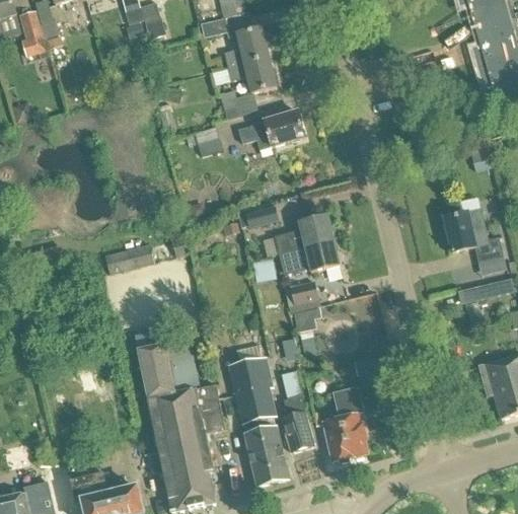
[(21,33),(16,15),(12,0),(0,0),(0,46),(6,44),(4,39),(21,33)]
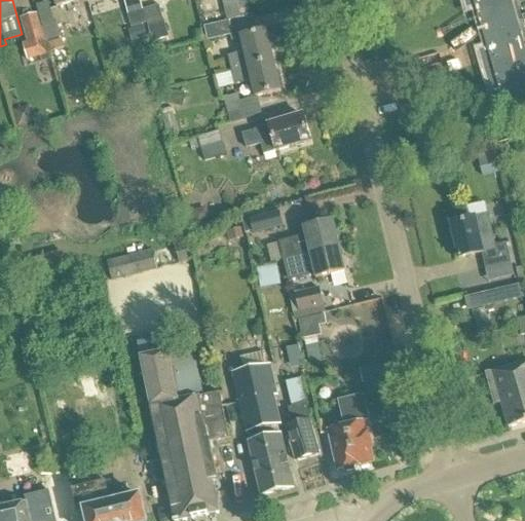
[(43,0),(35,2),(41,25),(45,38),(60,34),(55,21),(53,22),(47,0),(43,0)]
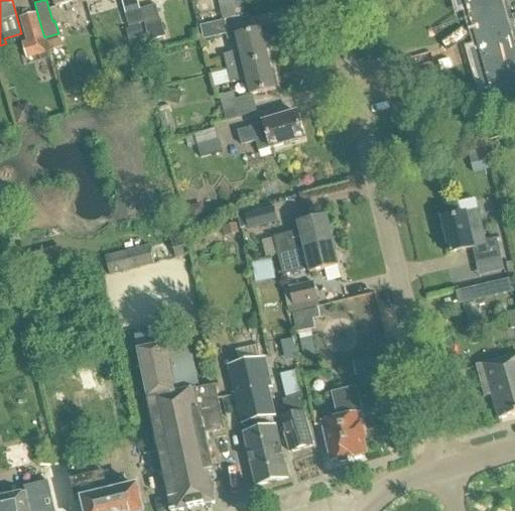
[(121,0),(124,11),(139,6),(137,0),(121,0)]
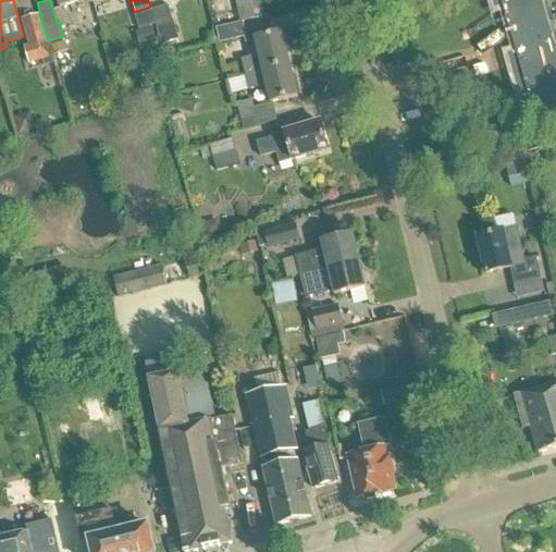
[(235,0),(241,19),(255,15),(250,0),(235,0)]
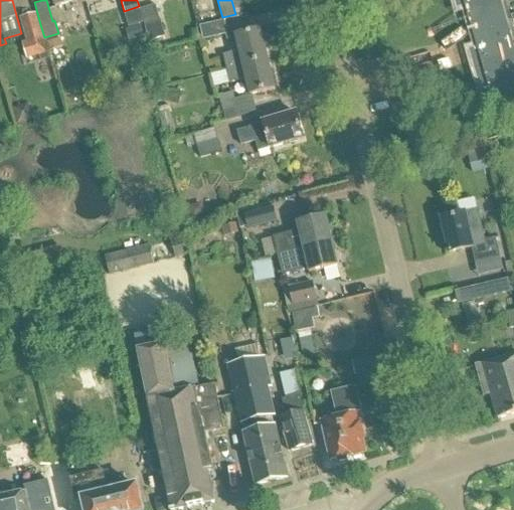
[(455,0),(457,5),(465,3),(477,46),(470,48),(472,55),(479,80),(480,85),(488,82),(494,105),(513,98),(513,47),(499,0),(455,0)]
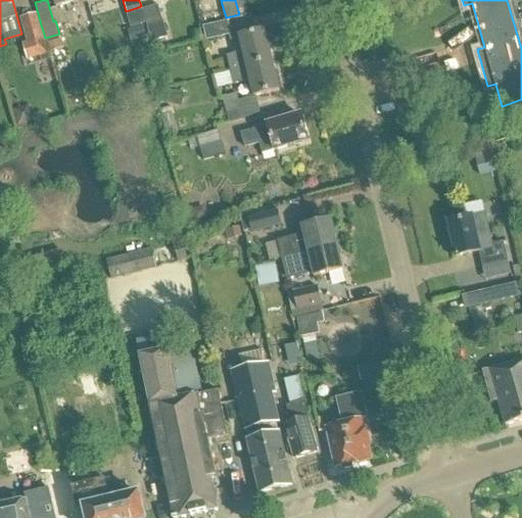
[(145,20),(144,20),(150,39),(167,34),(157,2),(141,6),(145,20)]
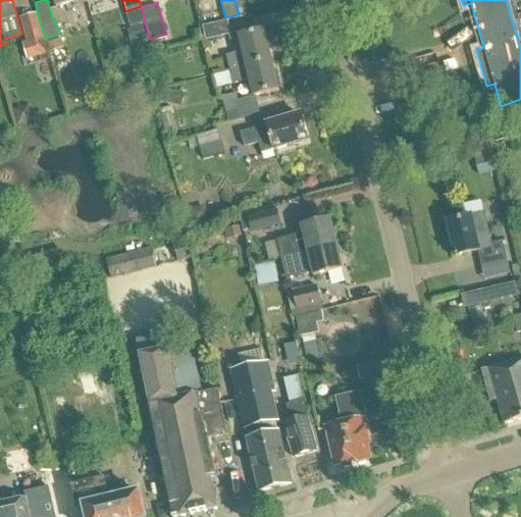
[(145,20),(141,6),(125,11),(128,24),(144,20),(145,20)]
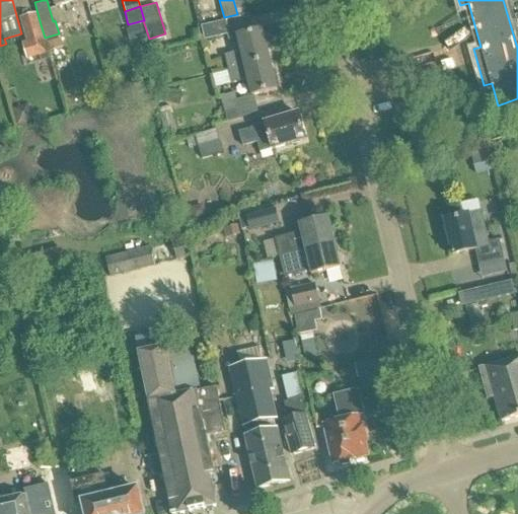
[(228,30),(225,17),(201,23),(204,37),(228,30)]
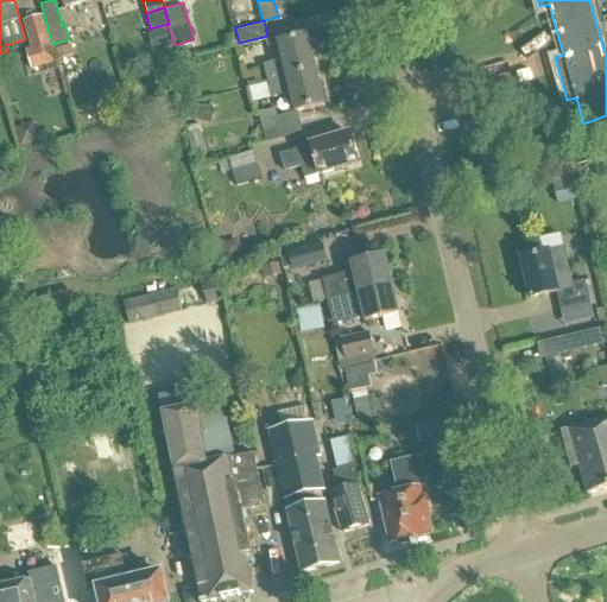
[(31,46),(26,48),(31,67),(56,59),(52,44),(48,29),(27,33),(31,46)]
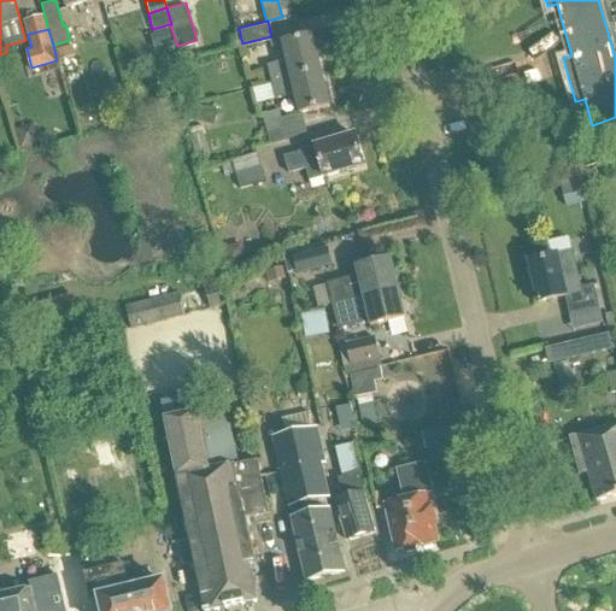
[(267,63),(270,80),(321,68),(311,33),(281,40),(286,58),(267,63)]
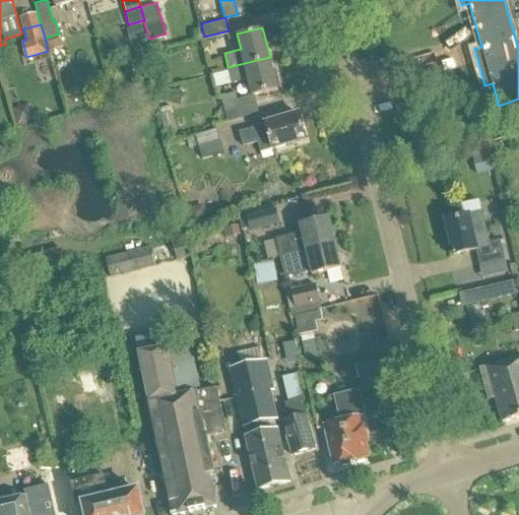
[(47,41),(49,49),(63,45),(60,37),(47,41)]
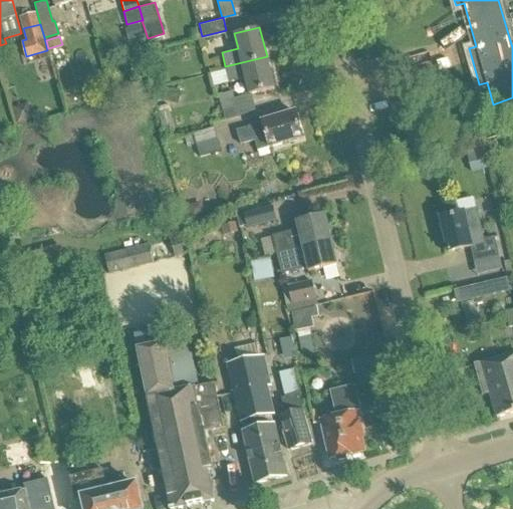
[(229,80),(245,76),(249,92),(274,86),(267,56),(225,66),(229,80)]
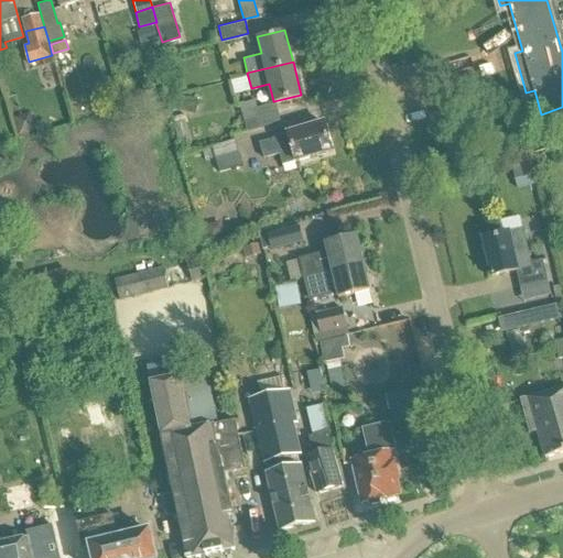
[(179,91),(174,106),(190,110),(194,97),(179,91)]
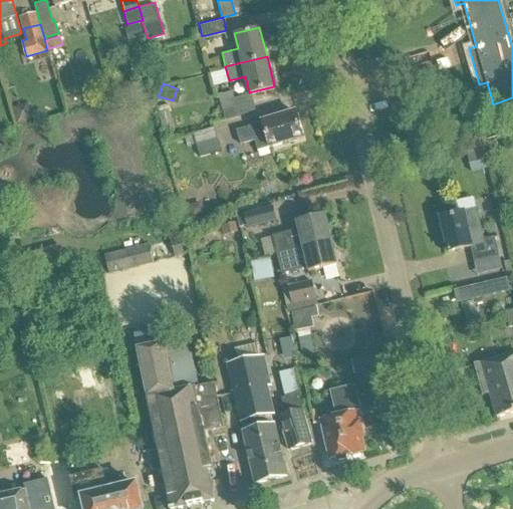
[(218,92),(225,119),(237,117),(231,89),(218,92)]
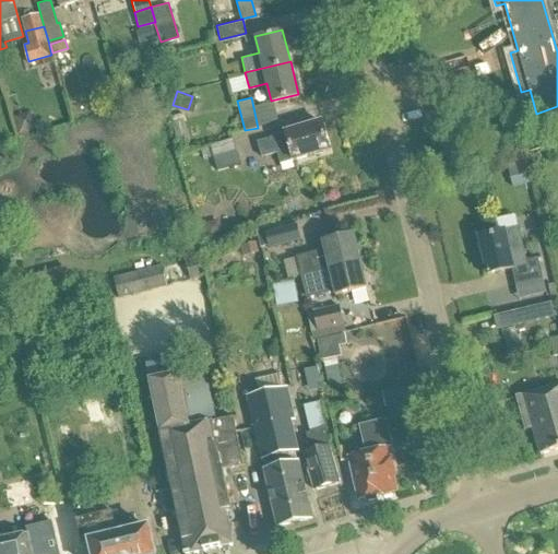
[(31,110),(13,115),(19,131),(35,127),(31,110)]
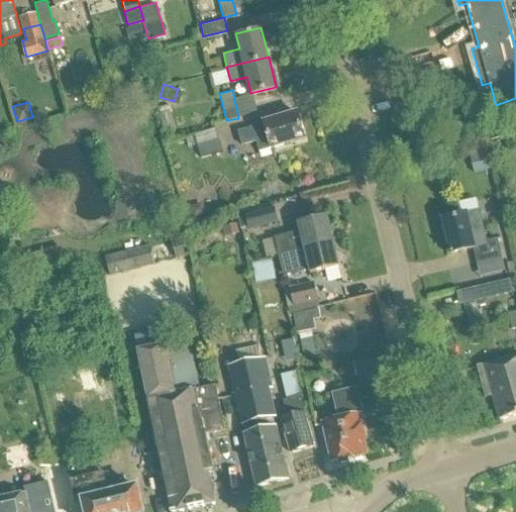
[(241,143),(255,139),(259,149),(271,146),(304,137),(296,111),(263,121),(264,122),(237,129),(241,143)]
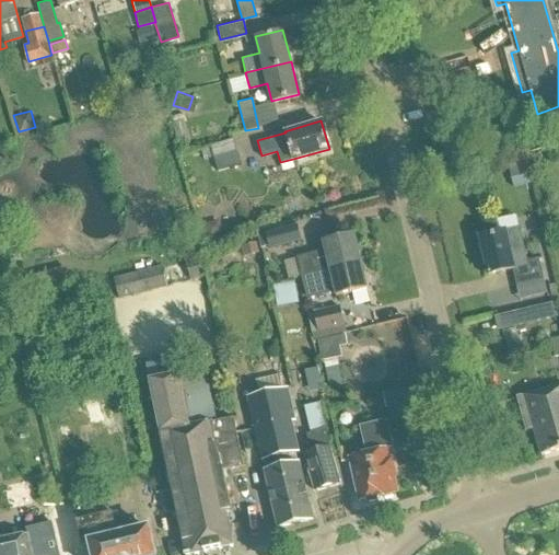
[(218,166),(240,160),(232,137),(209,143),(212,154),(213,154),(218,166)]
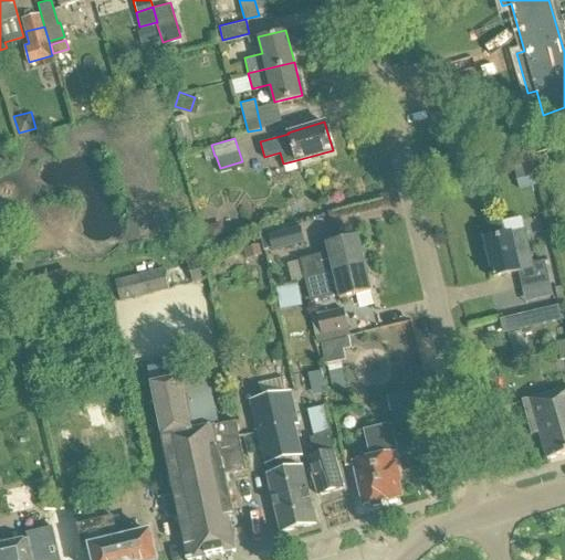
[(515,169),(519,185),(535,181),(532,166),(515,169)]
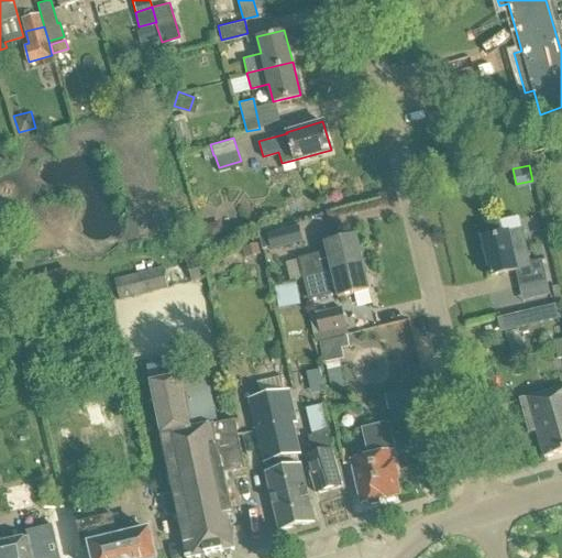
[(217,220),(207,222),(210,237),(223,233),(221,225),(217,220)]
